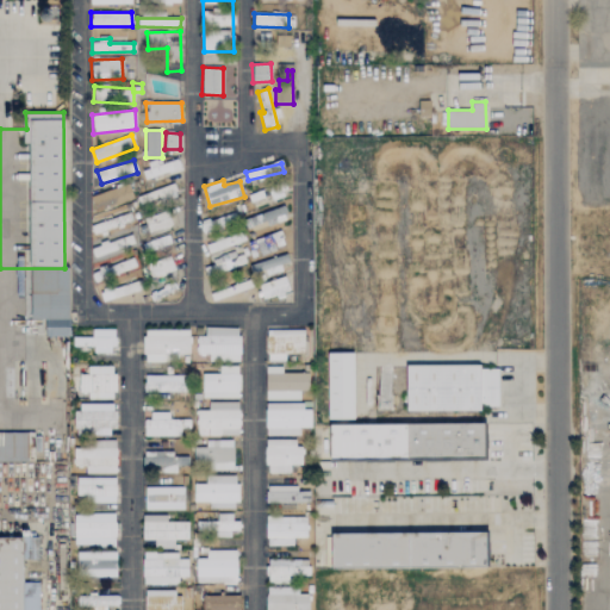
[(97,212),(135,199),(129,184),(91,197),(97,212)]
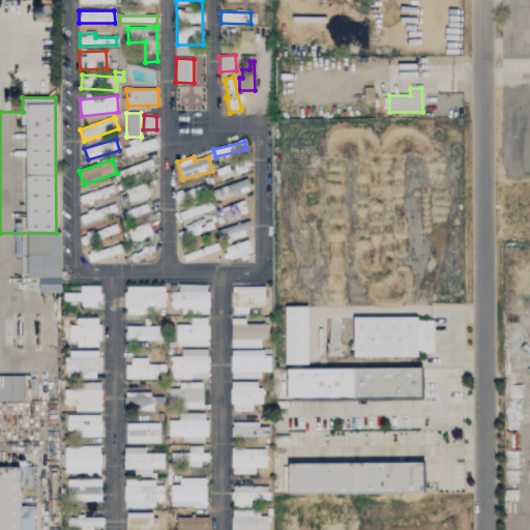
[(153,169),(150,159),(119,172),(122,181),(153,169)]
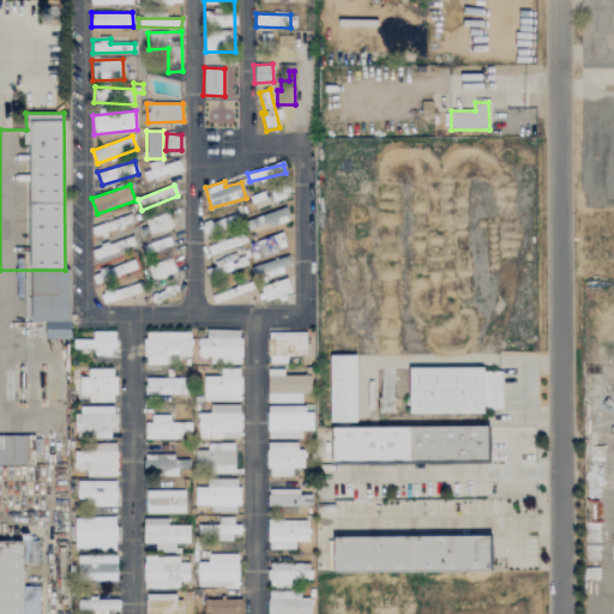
[(289,221),(286,209),(250,220),(254,233),(289,221)]
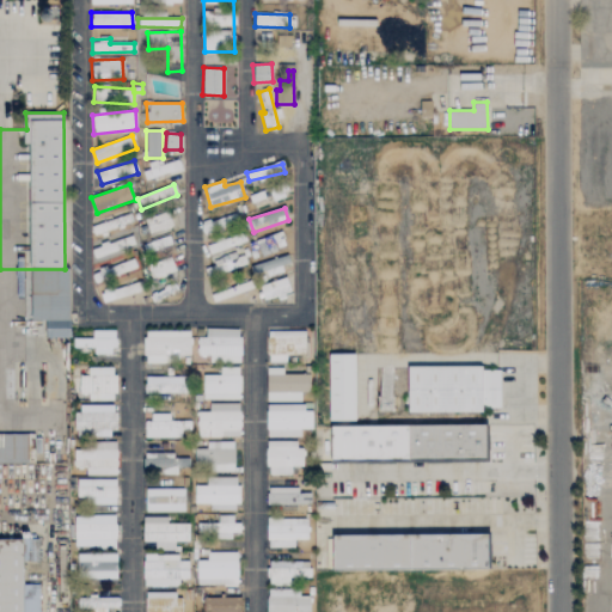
[(134,224),(130,210),(90,220),(93,233),(134,224)]
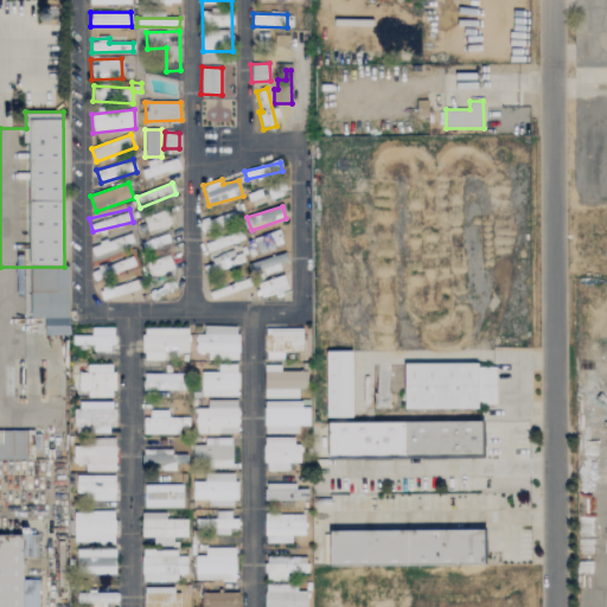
[(142,217),(147,232),(172,225),(167,210),(142,217)]
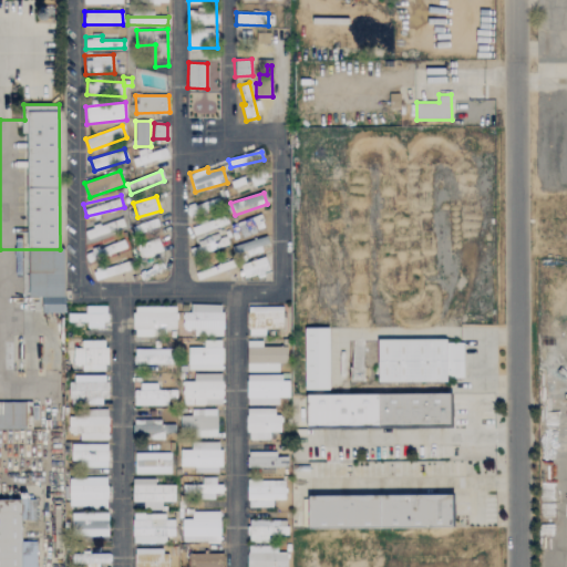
[(189,217),(220,206),(218,198),(186,208),(189,217)]
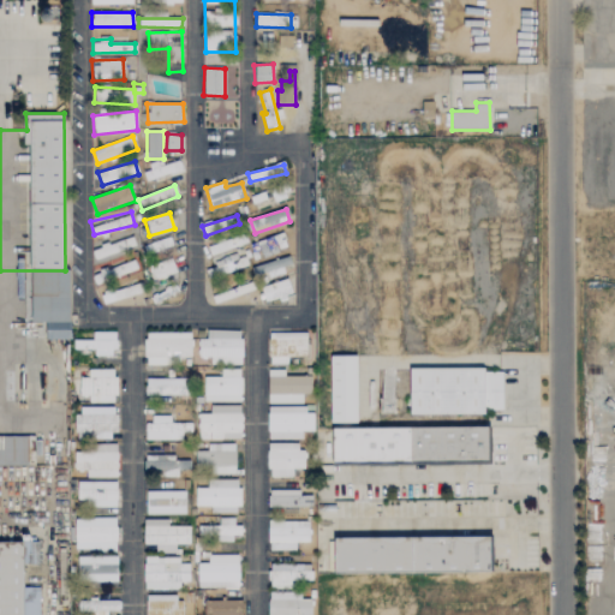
[(248,243),(244,233),(208,246),(210,256),(248,243)]
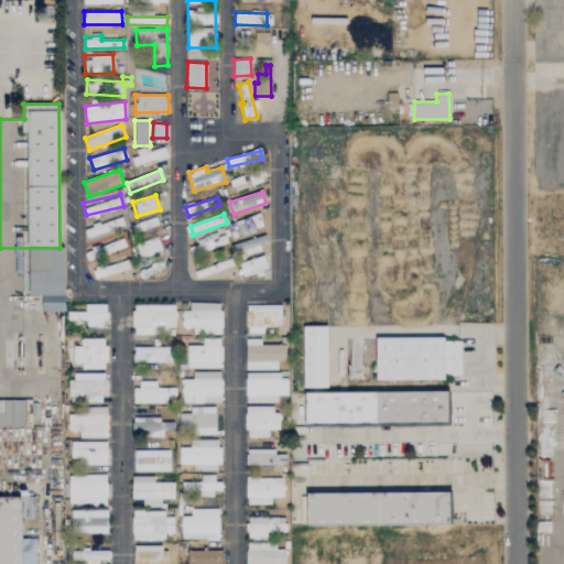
[(231,235),(262,227),(260,215),(228,223),(231,235)]
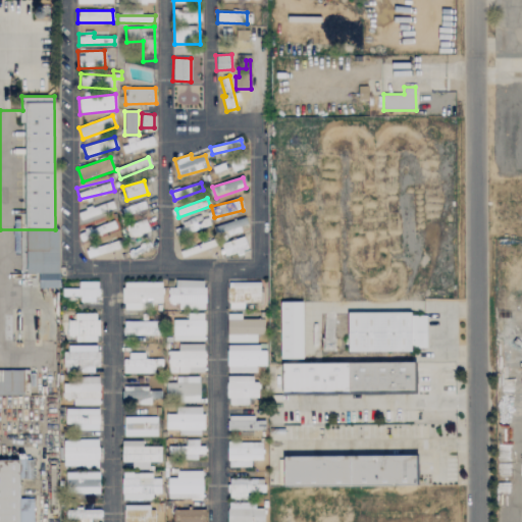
[(77,211),(80,220),(115,209),(112,200),(77,211)]
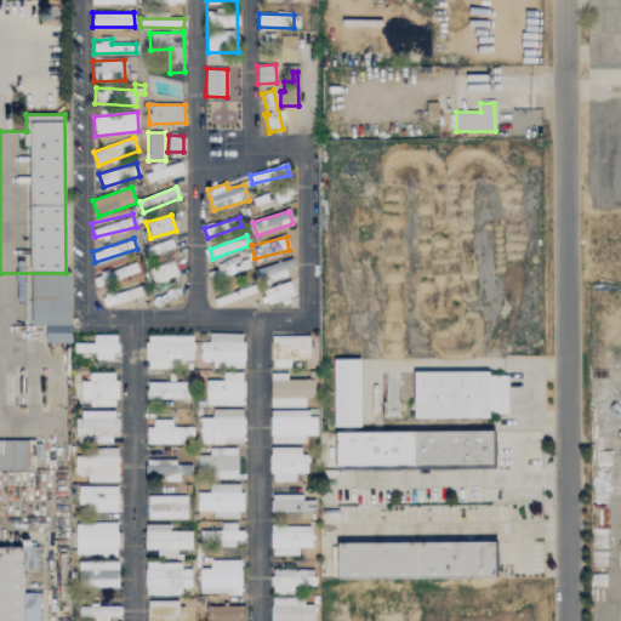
[(144,249),(147,257),(175,248),(171,239),(144,249)]
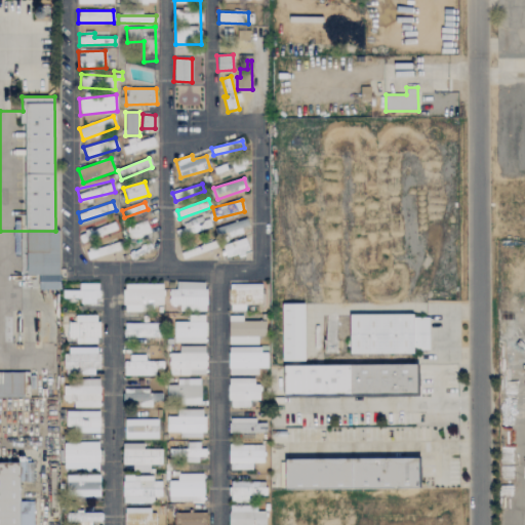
[(151,232),(146,220),(126,230),(131,240),(151,232)]
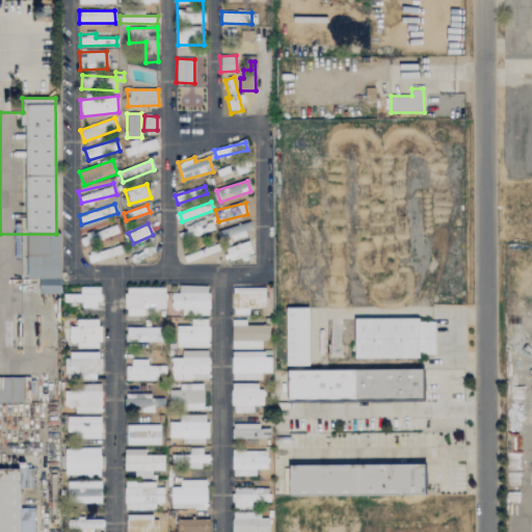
[(218,229),(221,240),(245,236),(244,230),(250,229),(249,223),(218,229)]
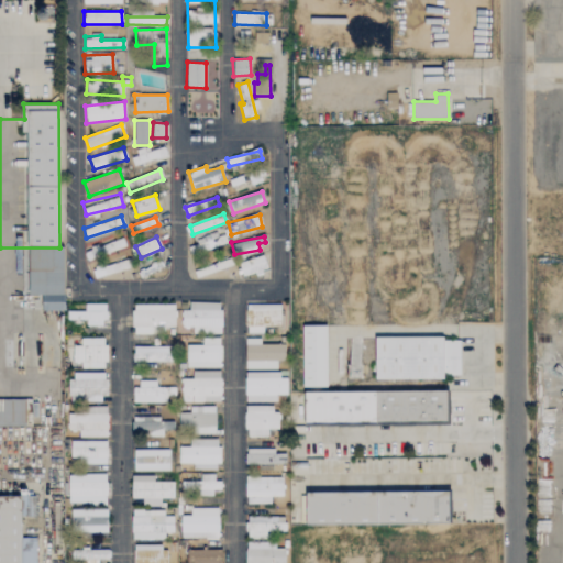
[(123,239),(112,242),(111,240),(84,247),(87,260),(125,249),(123,239)]
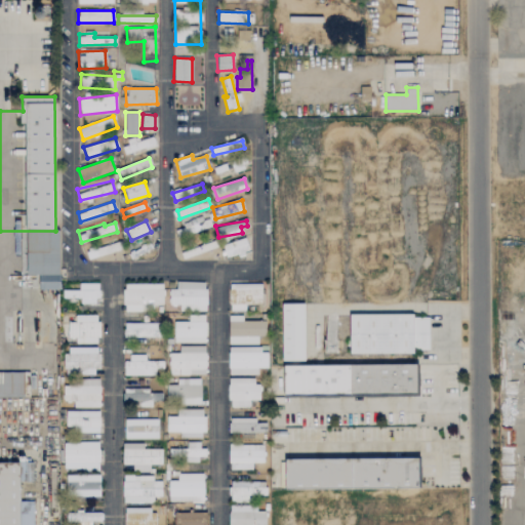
[(249,251),(245,238),(223,245),(227,257),(249,251)]
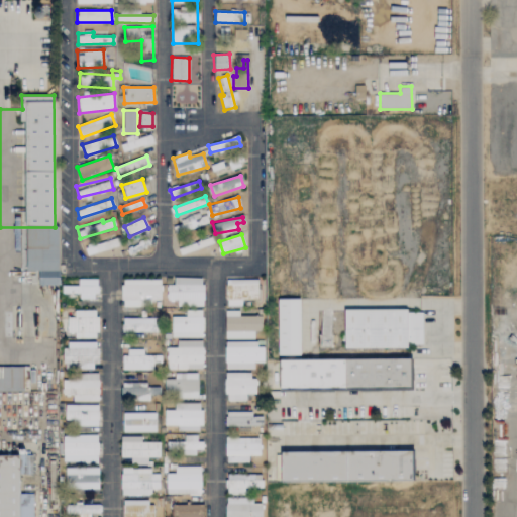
[(178,248),(180,254),(213,243),(211,237),(178,248)]
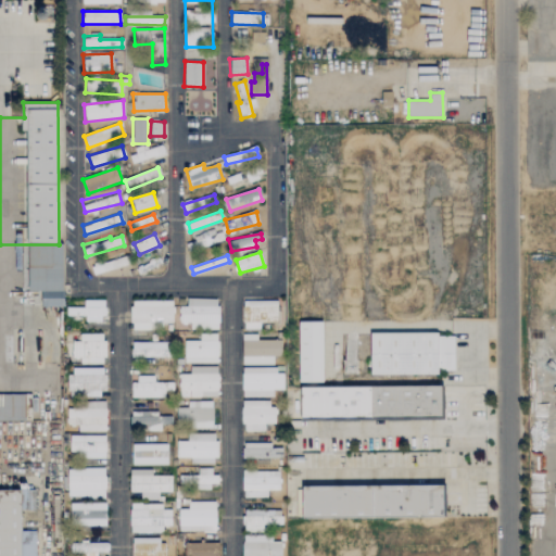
[(187,299),(187,306),(178,306),(179,324),(190,324),(190,330),(218,329),(218,298),(187,299)]
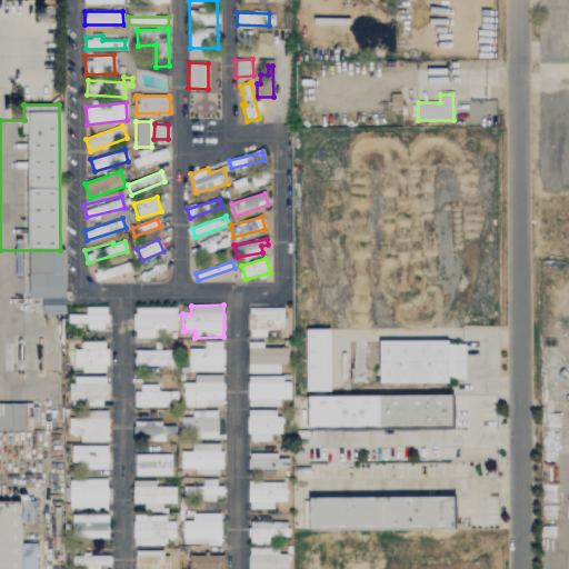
[(68,315),(68,322),(87,323),(87,329),(106,330),(107,308),(86,307),(86,315),(68,315)]
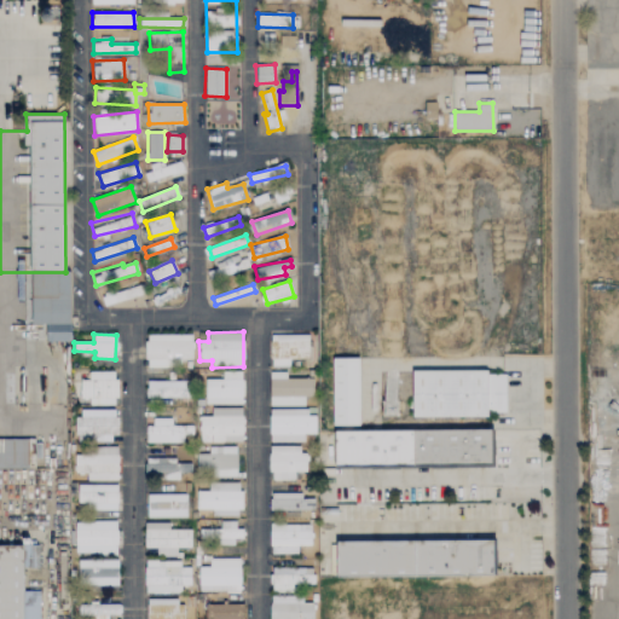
[(192,335),(145,336),(146,369),(168,368),(168,360),(192,360),(192,335)]
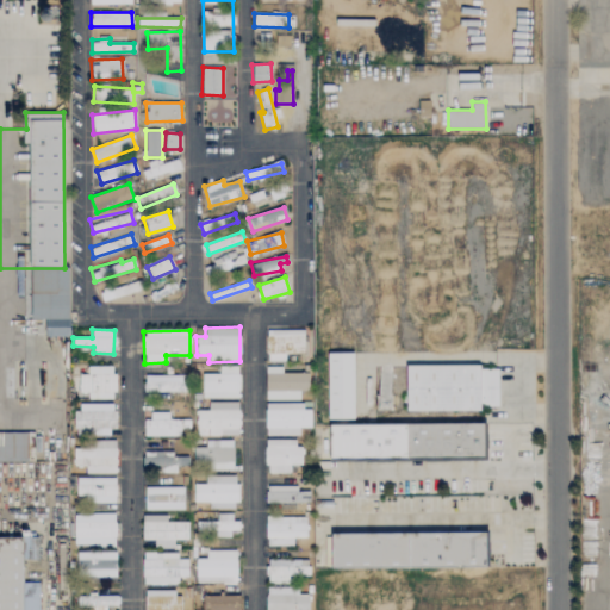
[(304,330),(266,330),(267,361),(286,361),(286,354),(304,354),(304,330)]
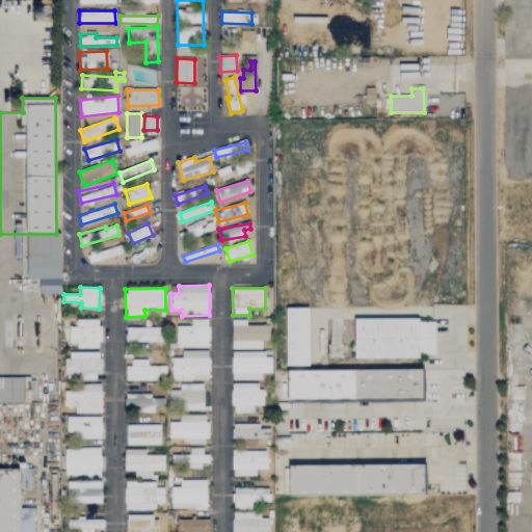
[(286,308),(309,308),(309,366),(286,366),(286,308)]
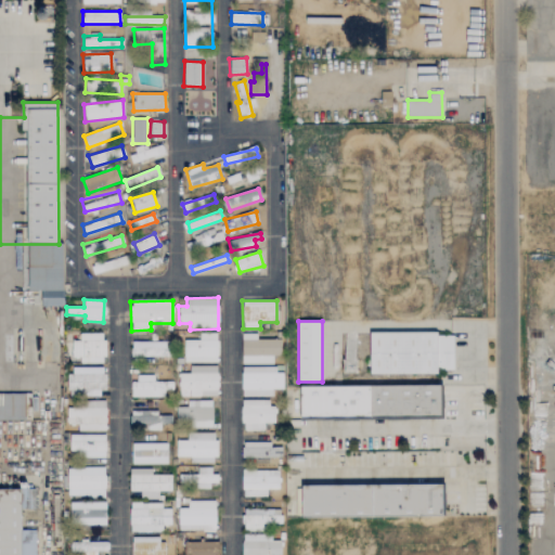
[(370,332),(437,332),(437,335),(454,335),(454,371),(437,371),(437,373),(371,374),(370,332)]
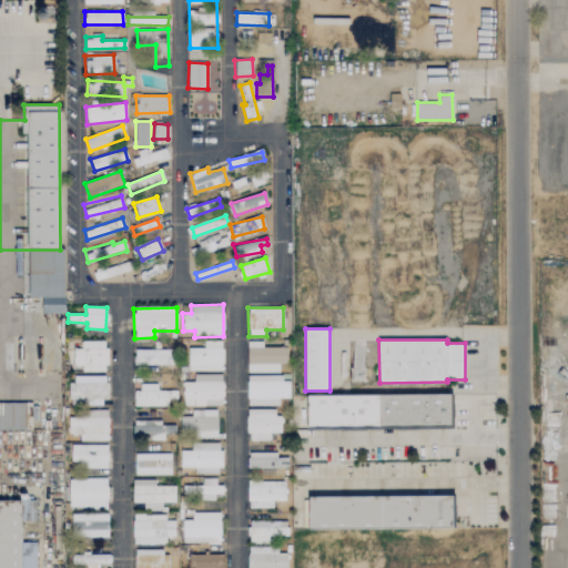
[(107,372),(107,341),(81,342),(81,348),(73,348),(73,365),(81,365),(81,373),(107,372)]
